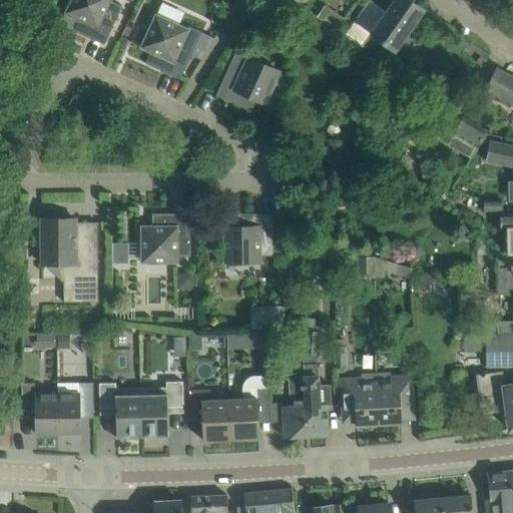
[(104,44),(122,5),(110,0),(71,0),(66,12),(75,16),(70,28),(104,44)]
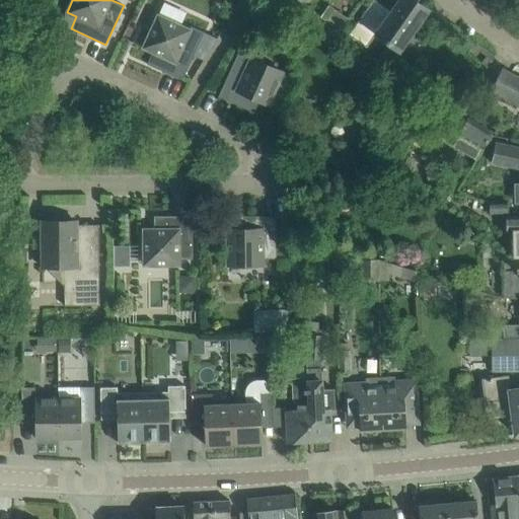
[(274,0),(272,0),(267,9),(279,18),(286,8),(274,0)]
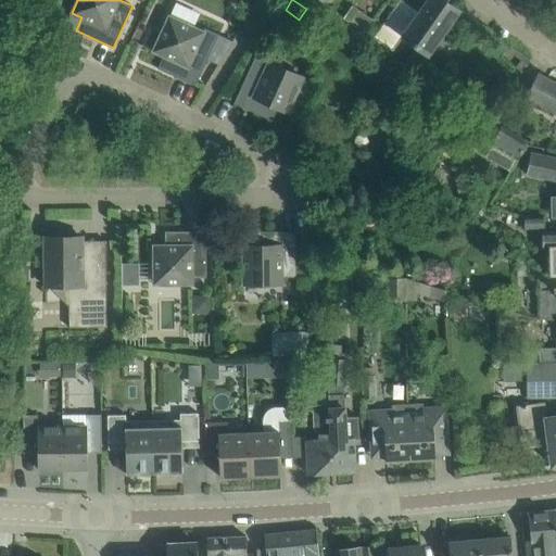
[(429,54),(460,10),(446,0),(426,0),(418,12),(401,0),(375,36),(374,36),(374,37),(393,50),(403,36),(429,54)]
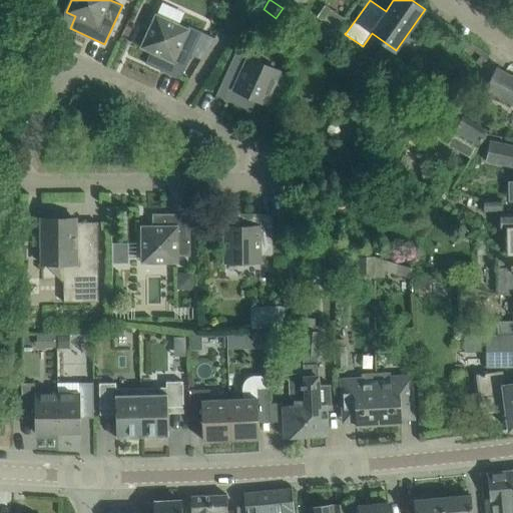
[(326,5),(318,16),(336,29),(344,17),(326,5)]
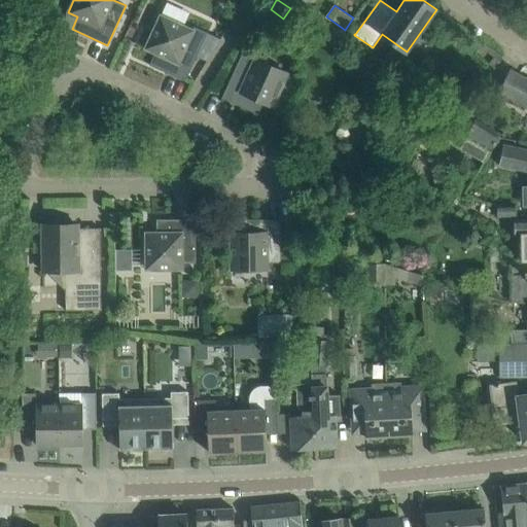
[(161,15),(146,47),(155,53),(150,65),(185,80),(201,47),(212,53),(220,38),(208,32),(194,26),(192,30),(161,15)]
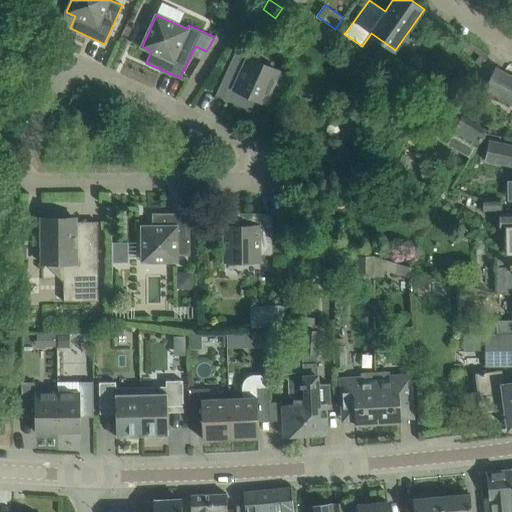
[(488,53),(479,47),(470,40),(461,52),(479,65),(488,53)]
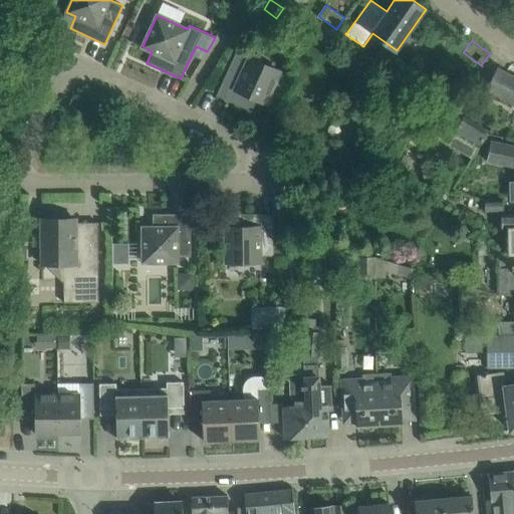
[(266,103),(280,71),(250,57),(252,54),(238,48),(217,95),(251,111),(257,98),(266,103)]
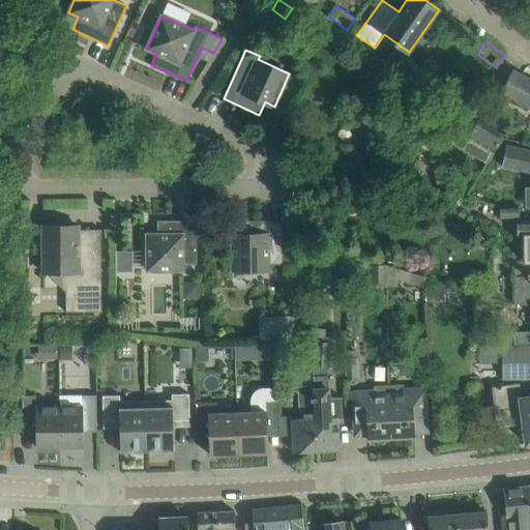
[(529,78),(513,69),(502,92),(529,106),(529,78)]
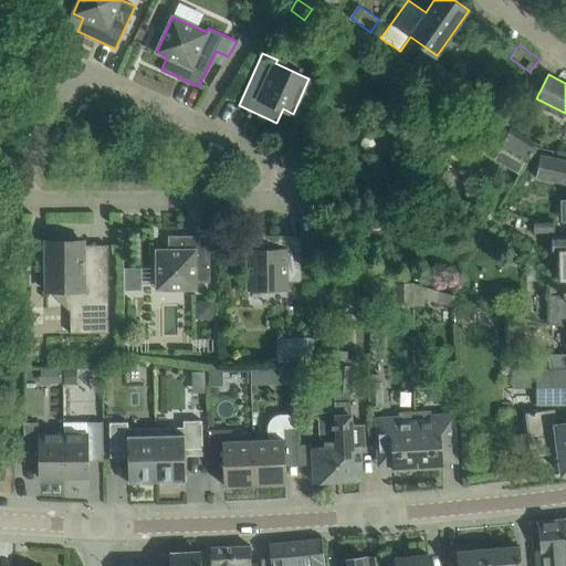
[(526,161),(537,144),(510,128),(500,146),(526,161)]
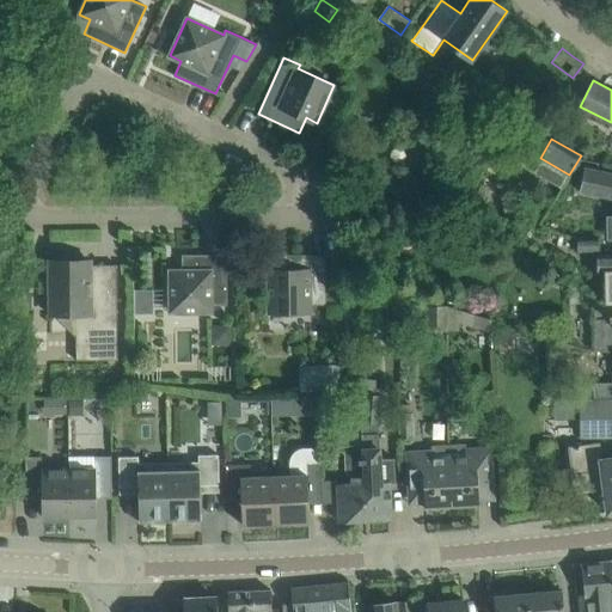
[(490,160),(487,167),(494,172),(497,164),(490,160)]
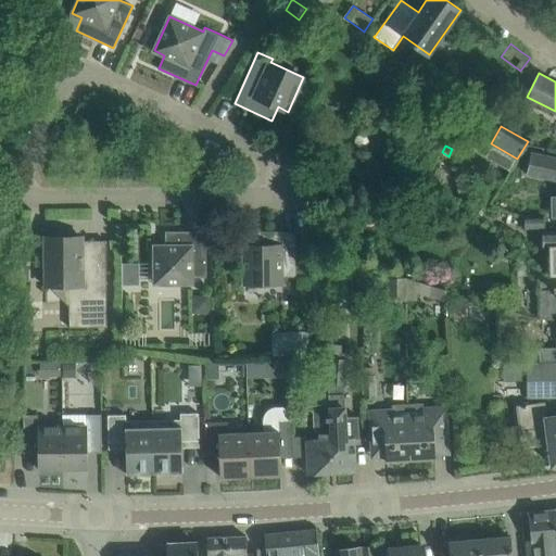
[(555,158),(531,153),(527,174),(555,179),(555,196),(553,197),(553,216),(555,215),(555,158)]
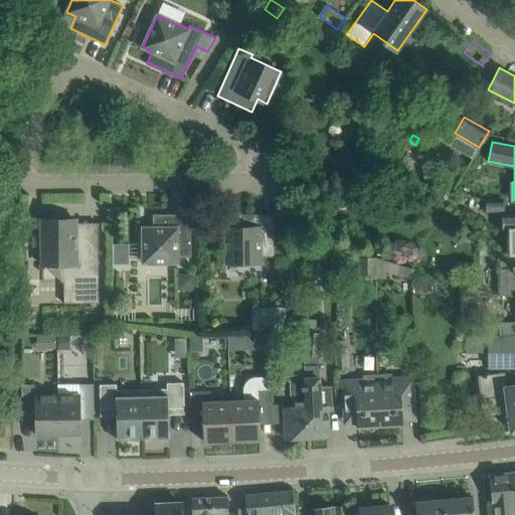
[(402,153),(396,170),(403,173),(410,156),(402,153)]
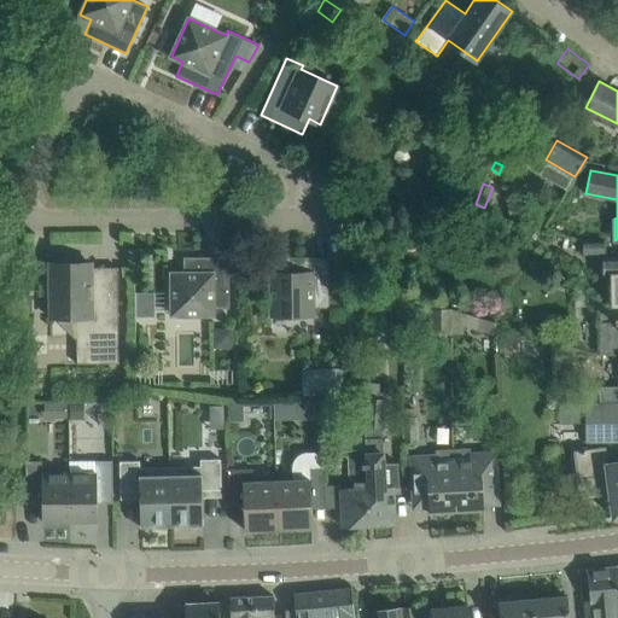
[(605,240),(583,242),(584,252),(605,251),(605,240)]
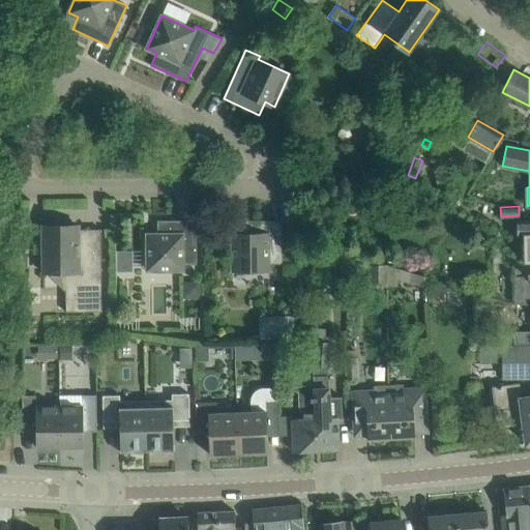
[(283,264),(282,219),(242,221),(242,234),(232,234),(233,270),(268,269),(268,264),(283,264)]
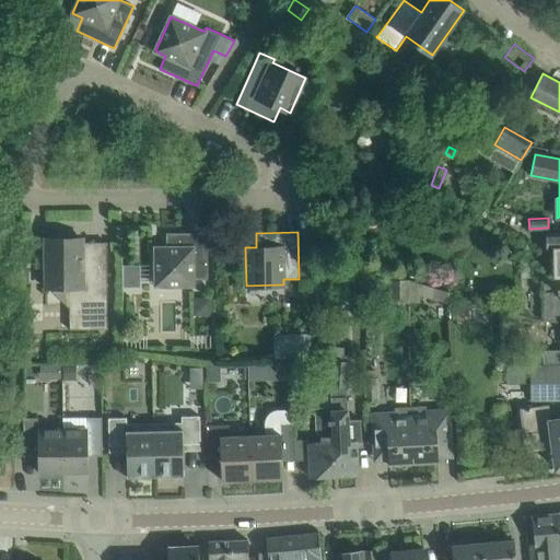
[(559,232),(548,233),(548,248),(555,248),(556,275),(559,275),(559,232)]
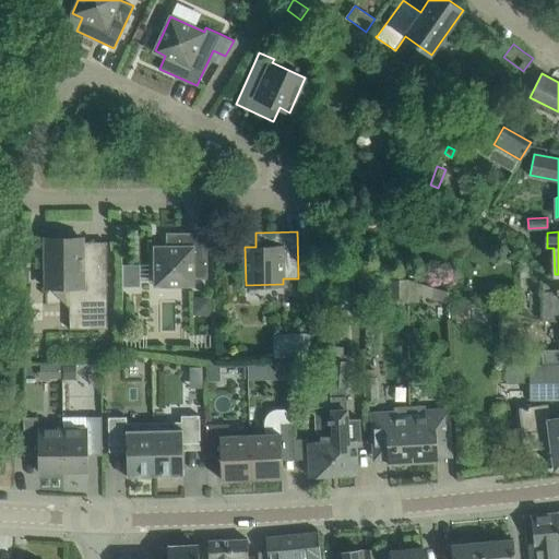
[(207,278),(207,233),(166,233),(166,247),(155,247),(155,285),(193,285),(193,278),(207,278)]
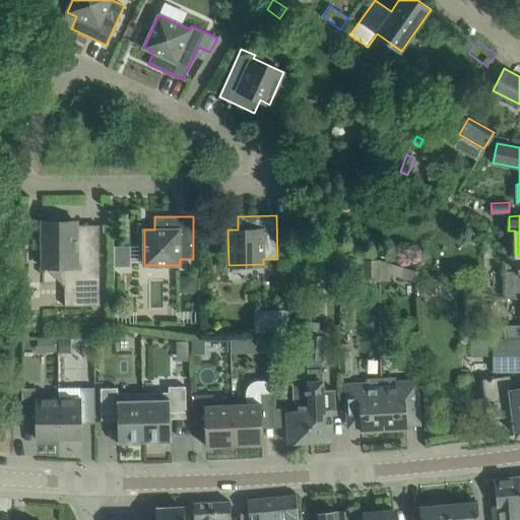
[(100,306),(100,224),(77,224),(77,221),(66,221),(42,221),(43,267),(65,267),(65,306),(100,306)]
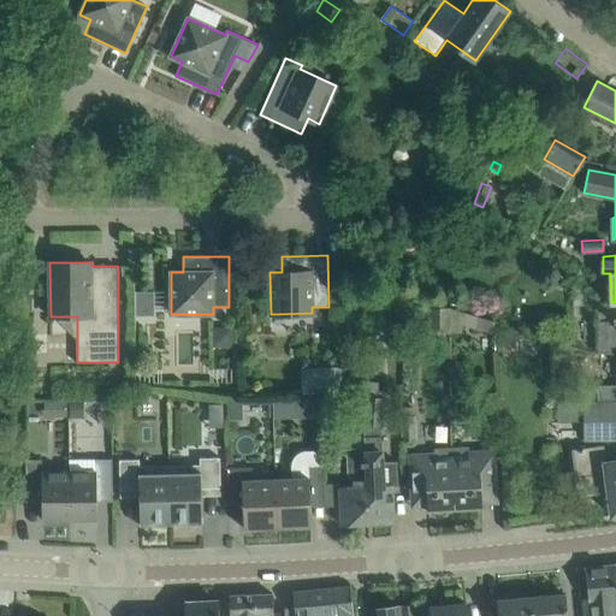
[(615,302),(611,302),(598,303),(598,351),(615,351),(615,302)]
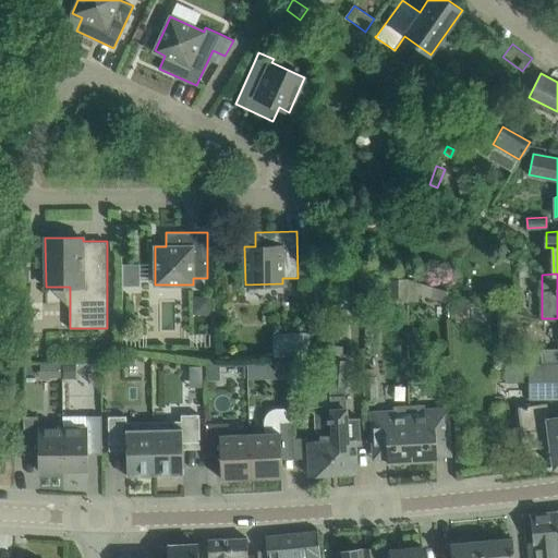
[(408,277),(390,277),(390,301),(408,301),(408,288),(408,277)]
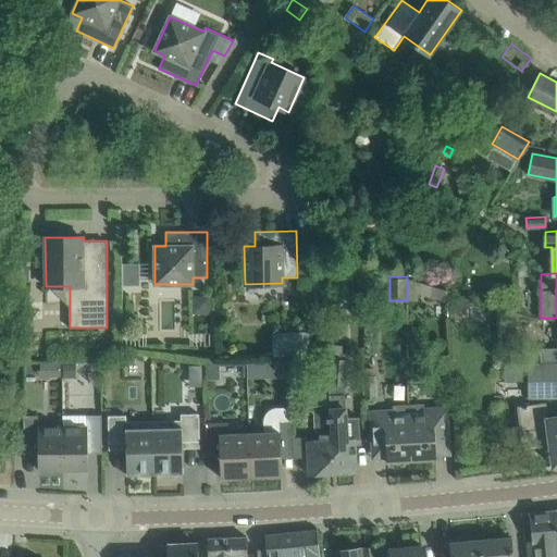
[(416,287),(407,287),(407,300),(416,300),(416,287)]
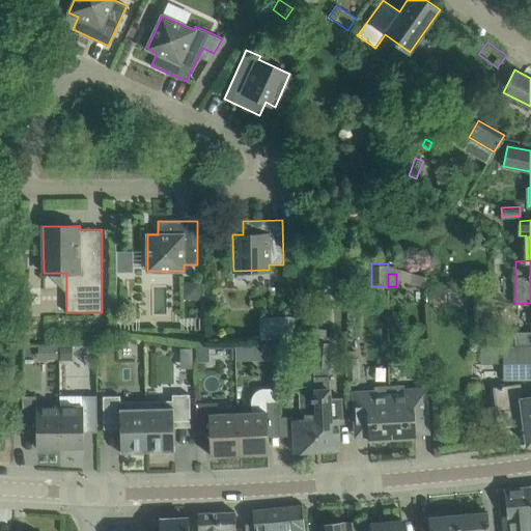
[(201,282),(184,282),(184,300),(201,299),(201,282)]
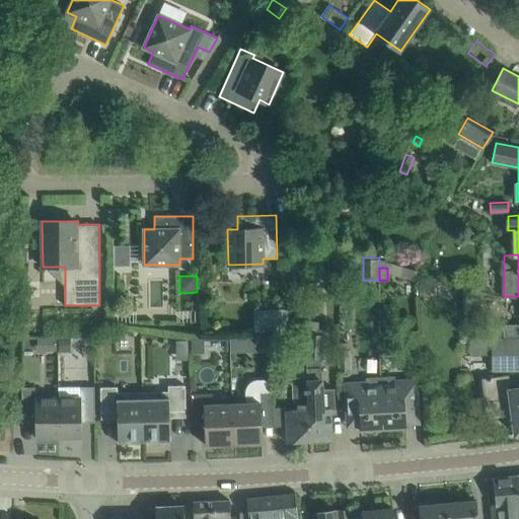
[(302,283),(300,295),(308,296),(310,284),(302,283)]
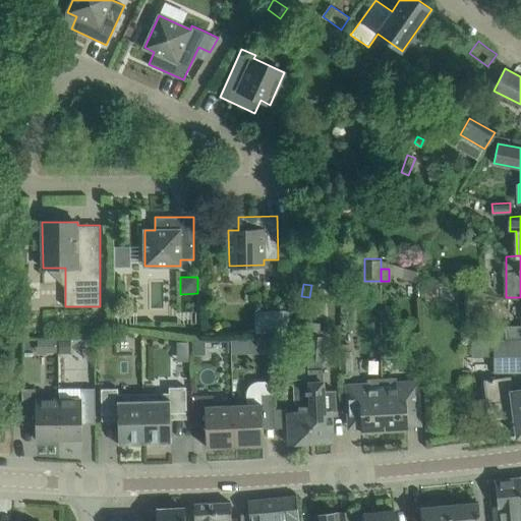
[(285,308),(270,309),(271,326),(286,326),(285,308)]
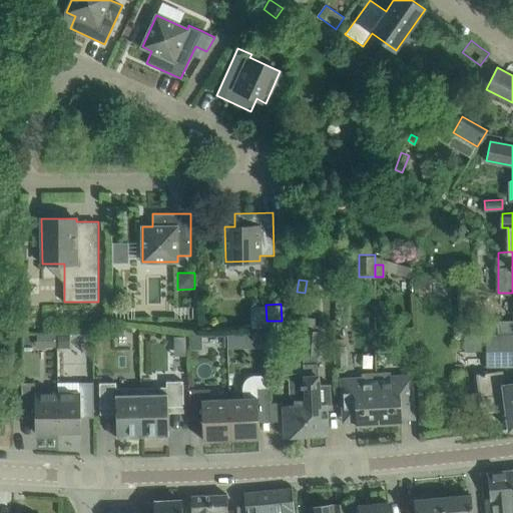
[(512,320),(498,321),(498,334),(512,334),(512,320)]
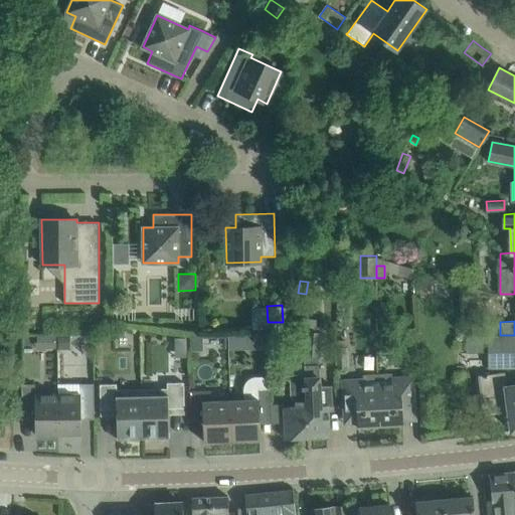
[(266,331),(253,331),(253,343),(266,343),(266,331)]
